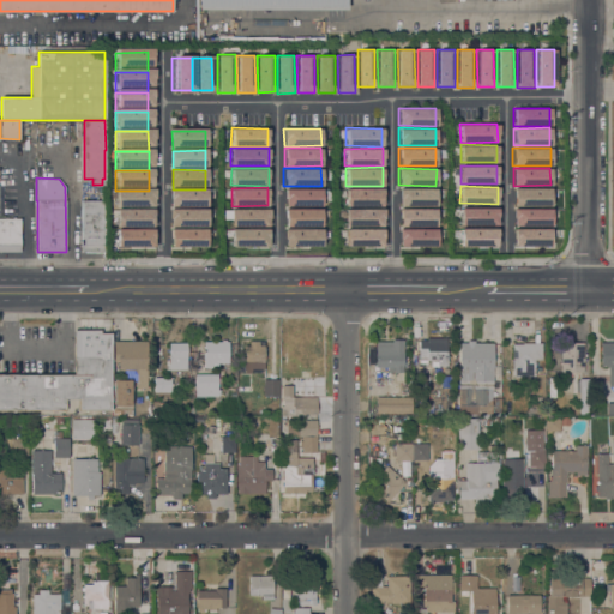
[(345,205),(381,206),(381,188),(345,187),(345,205)]
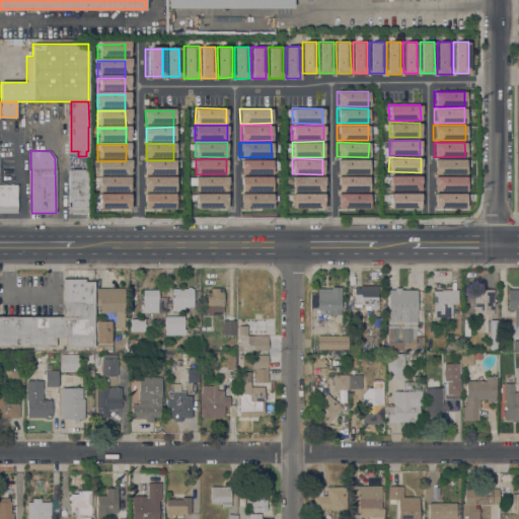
[(368,159),(337,158),(337,173),(368,174),(368,159)]
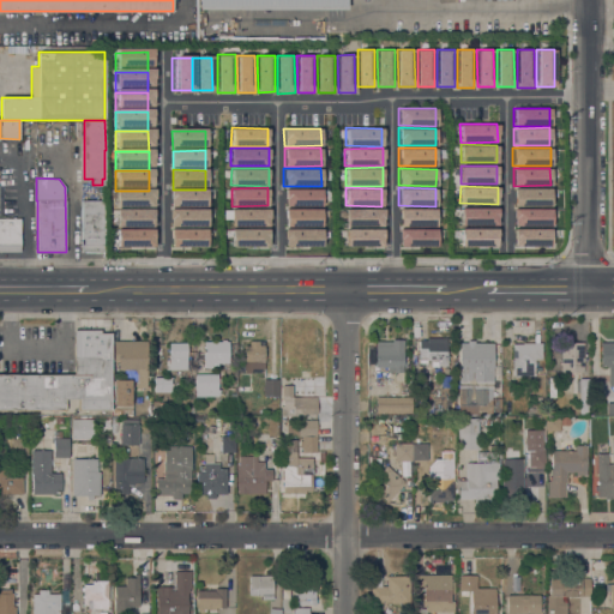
[(549,205),(551,188),(513,187),(512,204),(549,205)]
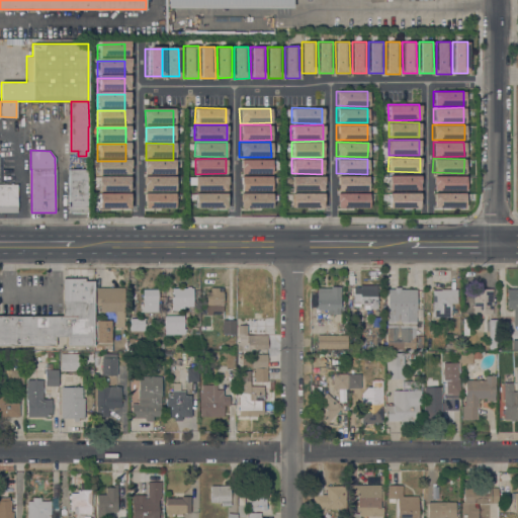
[(270,159),(240,159),(240,174),(271,174),(270,159)]
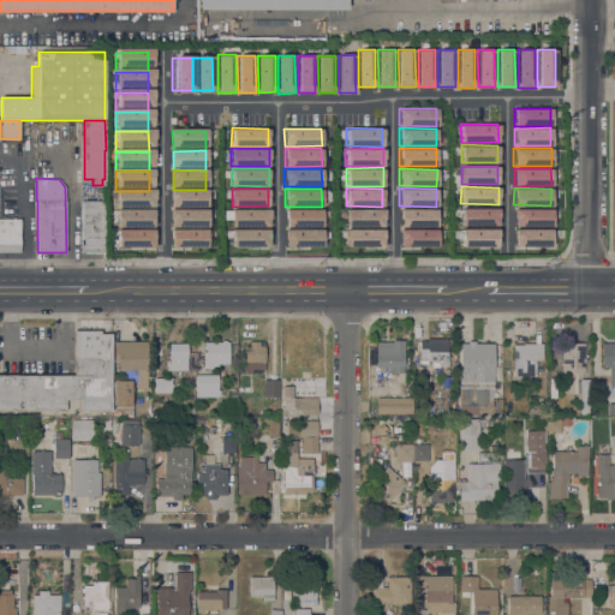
[(173,190),(173,209),(206,210),(206,190),(173,190)]
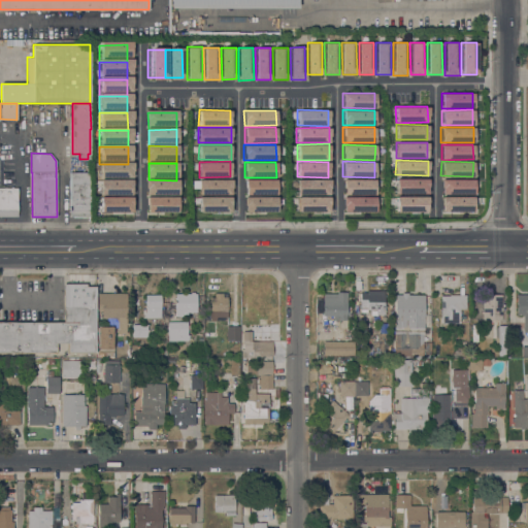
[(99,180),(99,164),(128,164),(128,180),(99,180)]
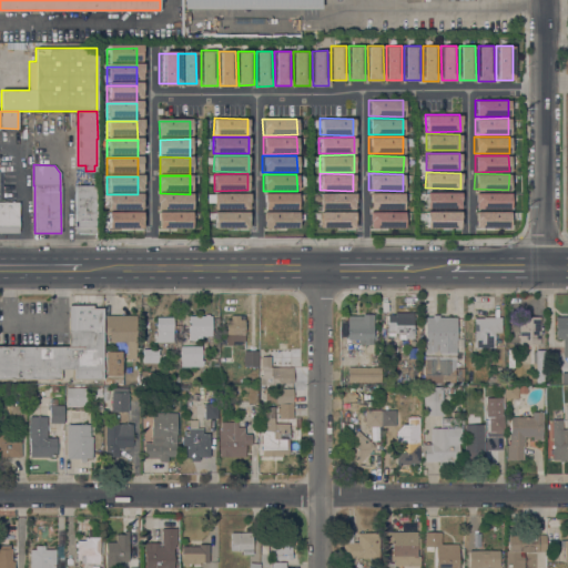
[(97,233),(75,233),(75,185),(97,185),(97,233)]
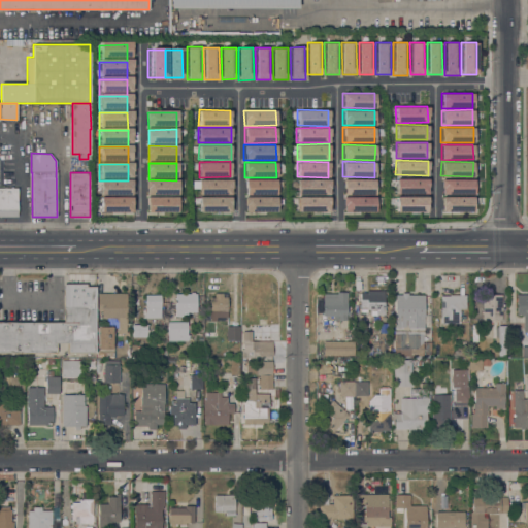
[(428,178),(397,177),(396,193),(427,194),(428,178)]
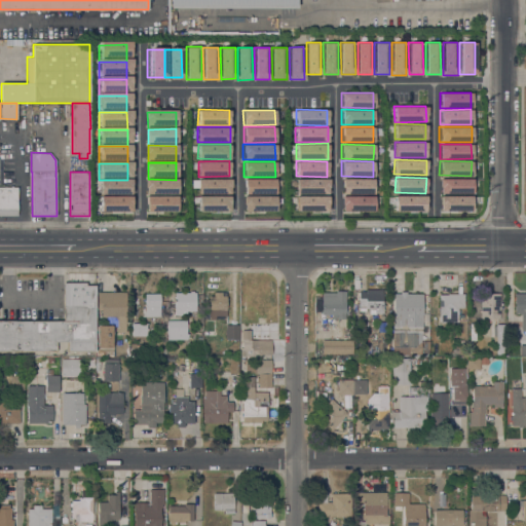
[(230,178),(197,178),(197,194),(230,193),(230,178)]
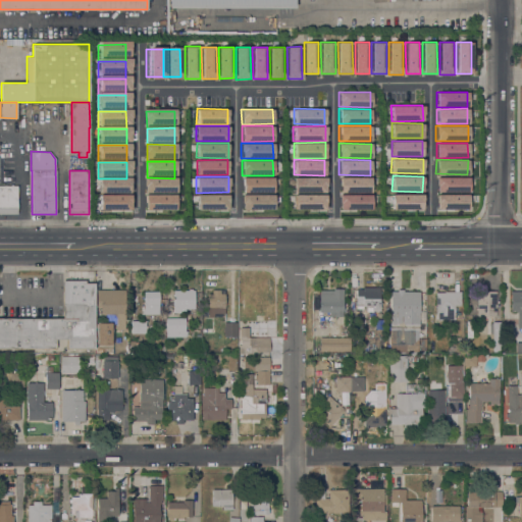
[(273,176),(241,176),(241,209),(273,210),(273,193),(272,193),(273,176)]
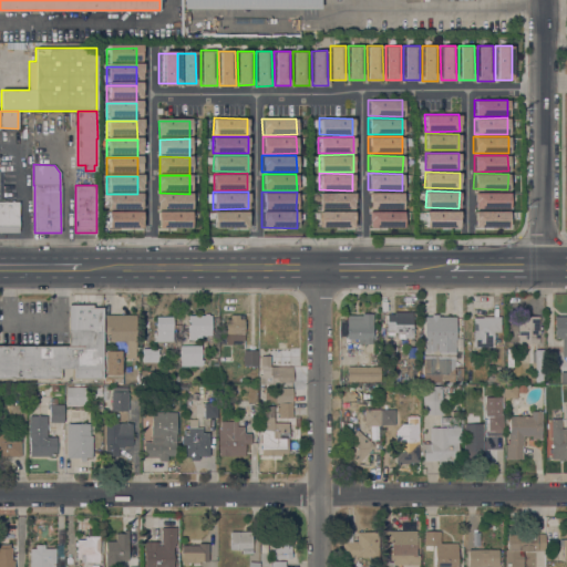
[(353,193),(319,192),(318,208),(353,208),(353,193)]
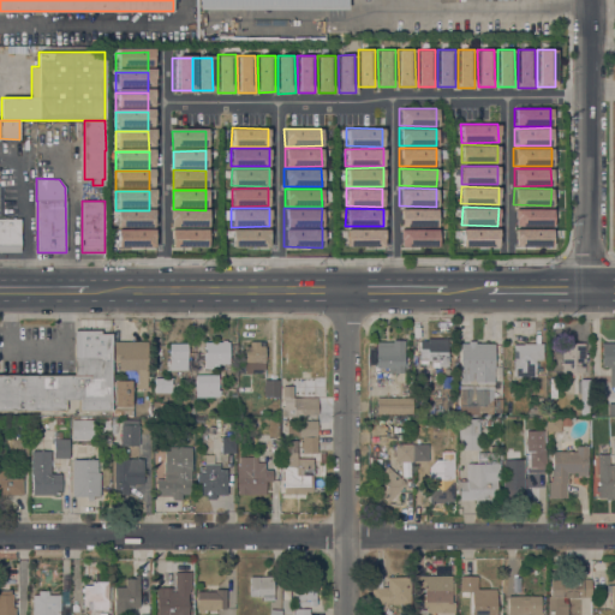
[(436,227),(436,208),(399,208),(399,226),(436,227)]
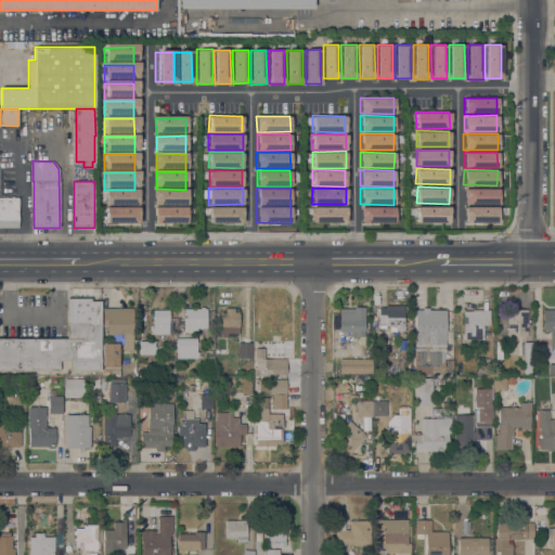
[(463,204),(498,204),(498,188),(464,188),(463,204)]
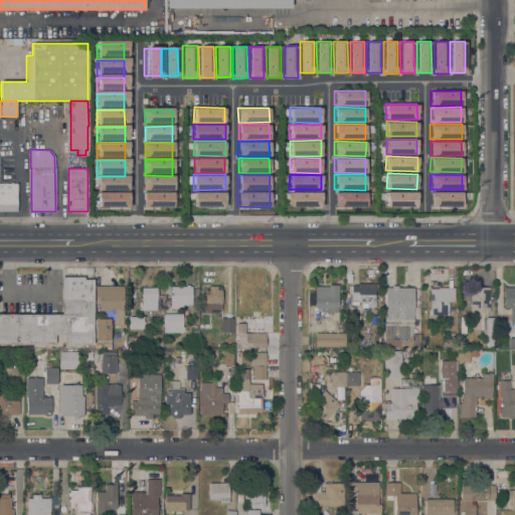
[(145,175),(145,192),(172,192),(172,176),(145,175)]
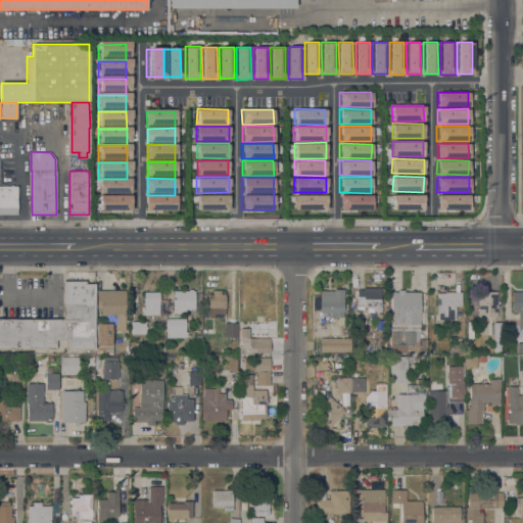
[(98,195),(98,179),(127,179),(127,195),(98,195)]
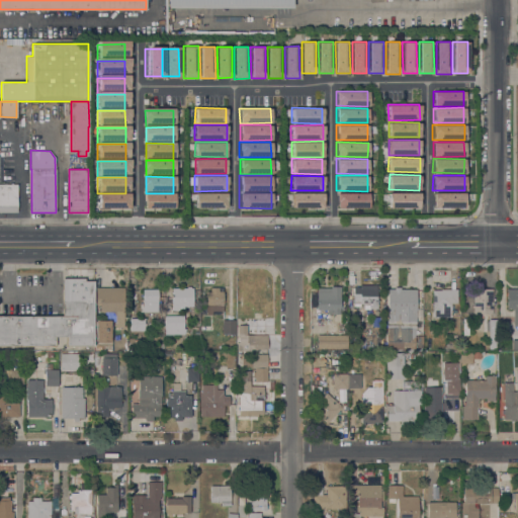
[(17,211),(0,211),(0,184),(17,184),(17,211)]
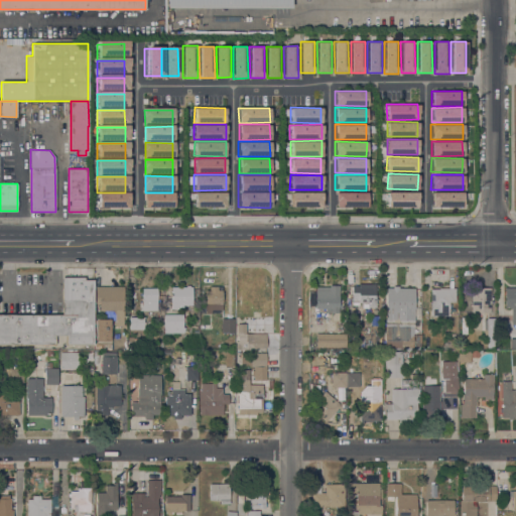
[(226,191),(195,190),(194,207),(225,208),(226,191)]
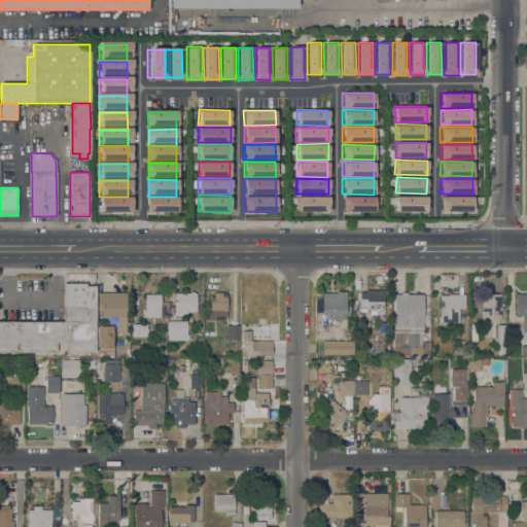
[(394,211),(426,212),(426,196),(395,195),(394,211)]
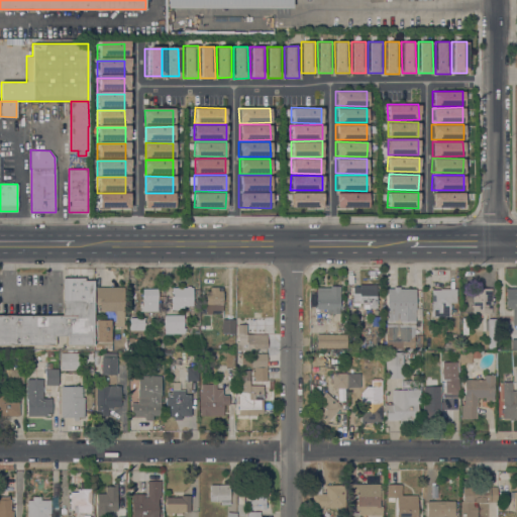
[(463,192),(432,191),(431,207),(462,207),(463,192)]
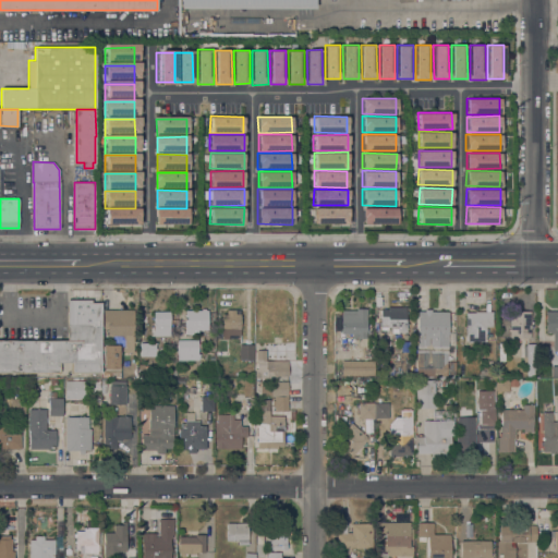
[(314,223),(348,223),(348,207),(313,207),(314,223)]
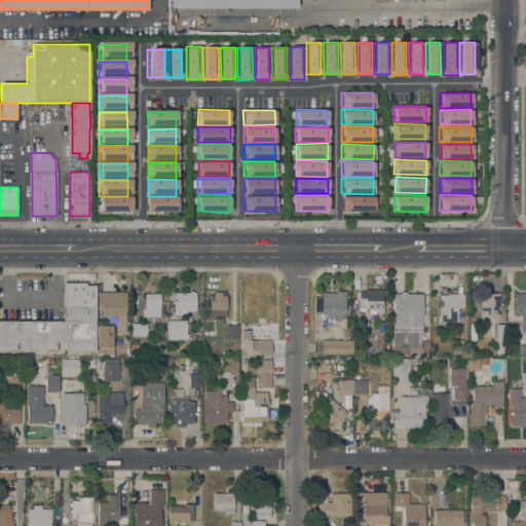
[(341,211),(374,211),(374,195),(341,195),(341,211)]
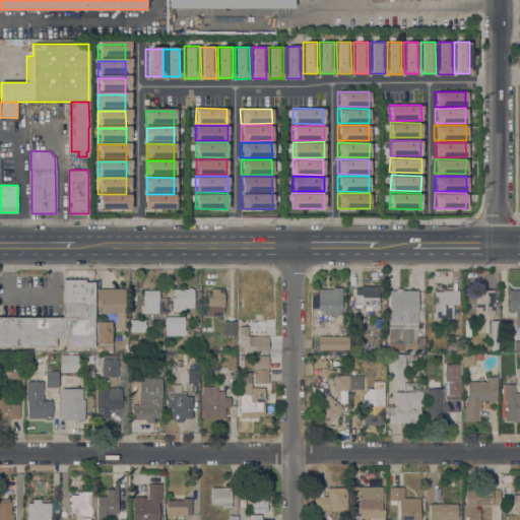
[(98,194),(98,211),(126,211),(126,194),(98,194)]
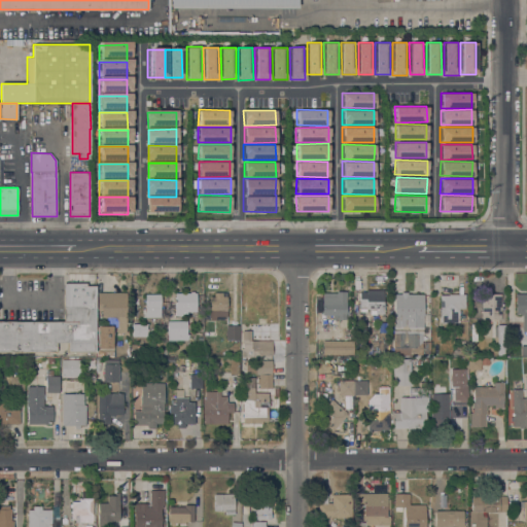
[(148,197),(148,213),(176,214),(176,197),(148,197)]
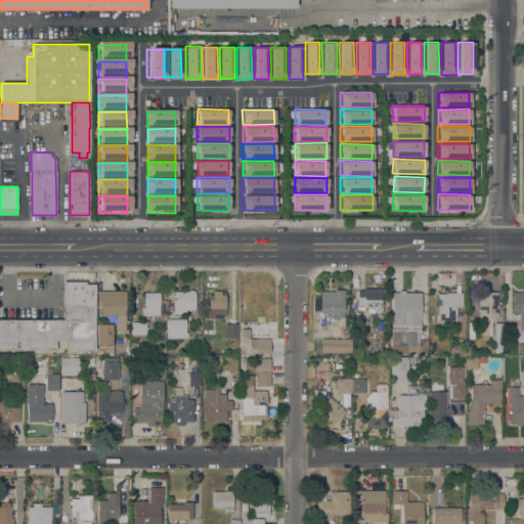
[(94,350),(68,350),(68,341),(55,341),(56,350),(0,350),(0,320),(63,320),(63,281),(86,281),(86,284),(94,284),(94,350)]
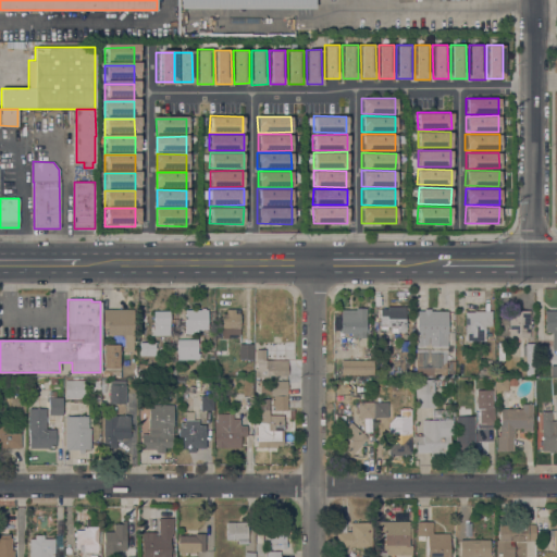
[(208,330),(198,330),(198,334),(185,334),(185,310),(201,309),(201,308),(205,308),(205,310),(207,309),(208,330)]
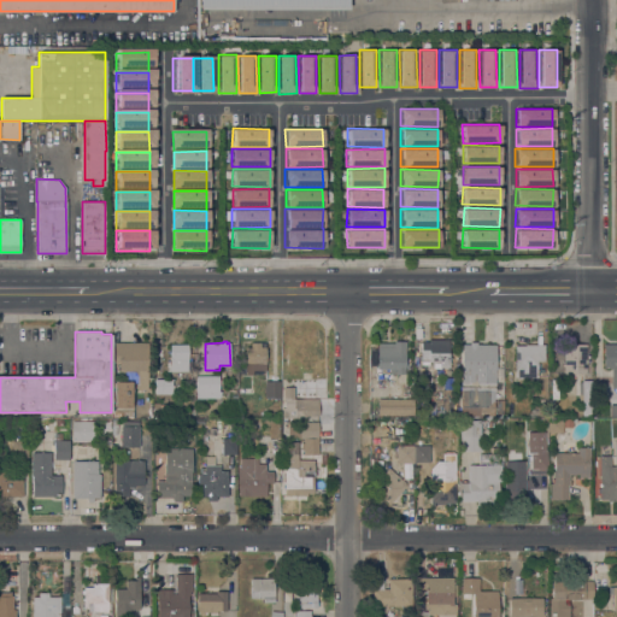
[(405,370),(404,370),(404,374),(389,374),(389,369),(377,369),(377,347),(378,347),(378,342),(394,344),(394,341),(405,341),(405,370)]
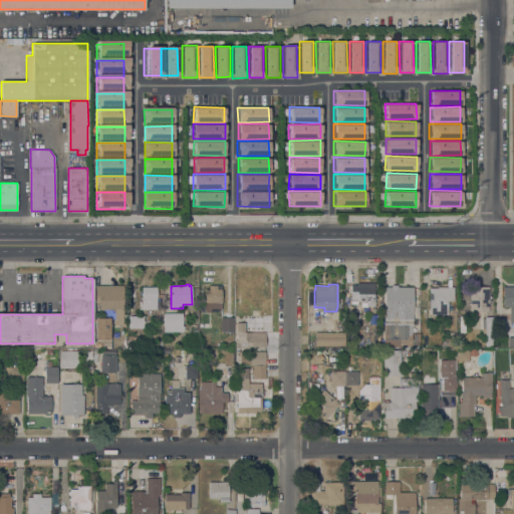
[(374,284),(373,300),(375,300),(375,306),(372,306),(372,307),(369,307),(369,306),(367,306),(367,307),(361,306),(361,303),(354,302),(354,305),(352,305),(352,304),(350,304),(350,284),(357,284),(374,284)]
